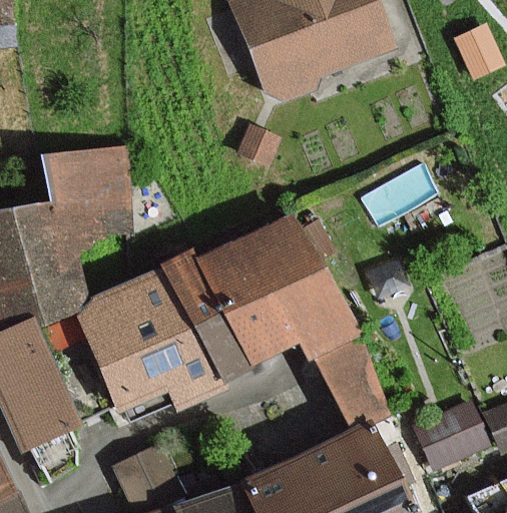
[(0,22),(11,22),(9,0),(0,0),(0,22)]
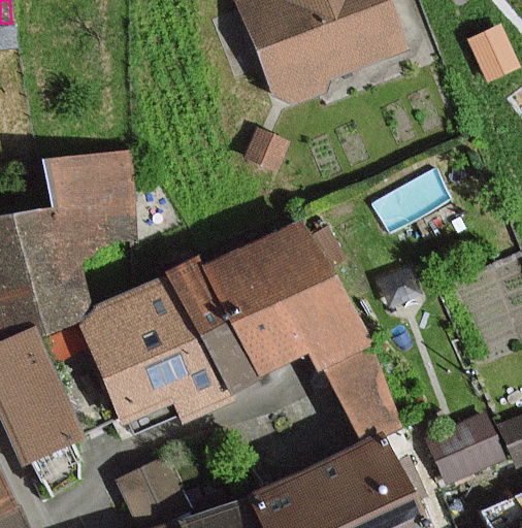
[(406,52),(385,0),(254,0),(256,4),(236,12),(273,105),(406,52)]
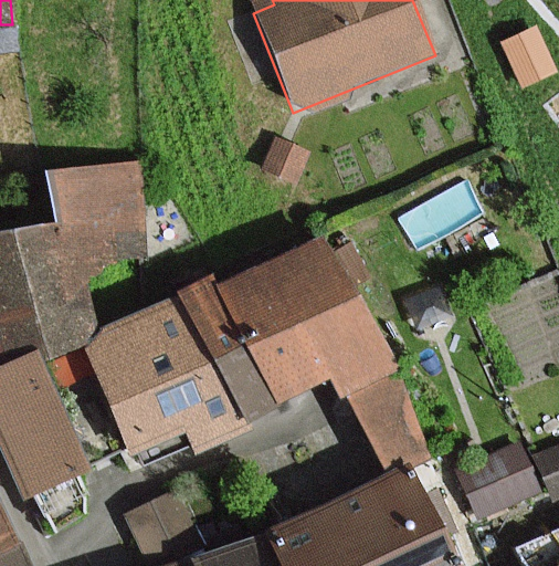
[(303,152),(271,137),(259,166),(291,180),(303,152)]
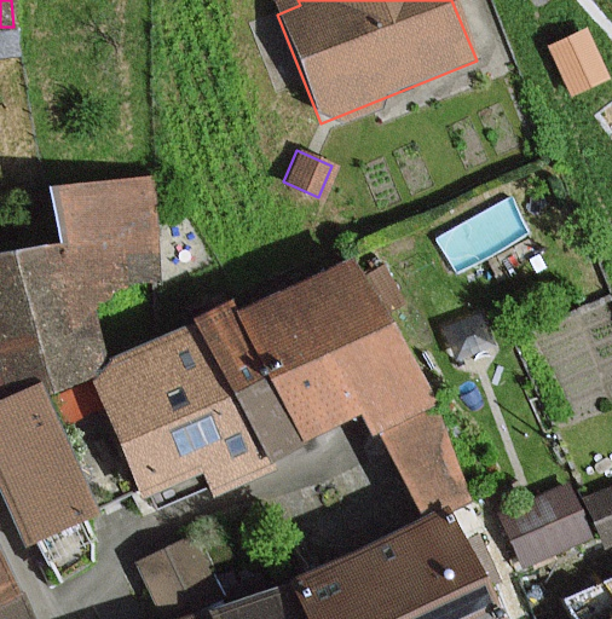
[(0,398),(41,381),(47,394),(91,377),(88,372),(105,365),(96,301),(159,293),(142,175),(55,187),(62,243),(0,252),(0,398)]
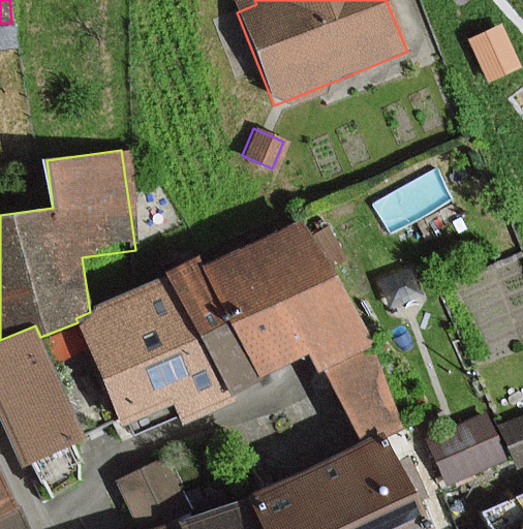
[(366,348),(303,218),(202,266),(254,375),(308,350),(316,368),(325,364),(362,440),(398,423),(363,349),(366,348)]
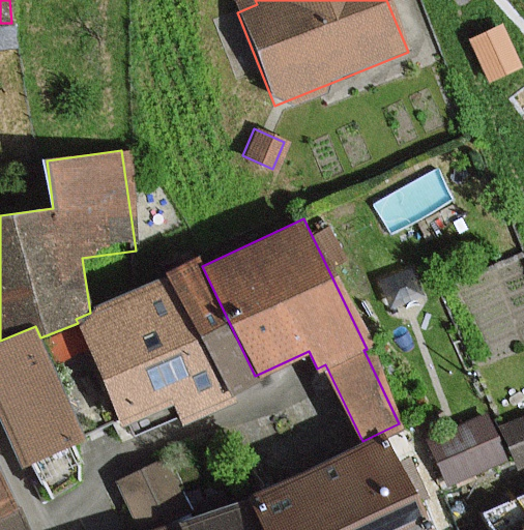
[(198,257),(166,272),(167,275),(225,395),(258,379),(255,376),(202,266),(198,257)]
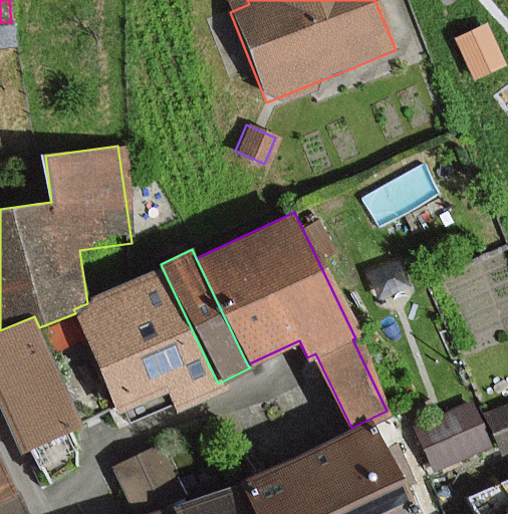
[(399,263),(365,273),(372,296),(406,286),(399,263)]
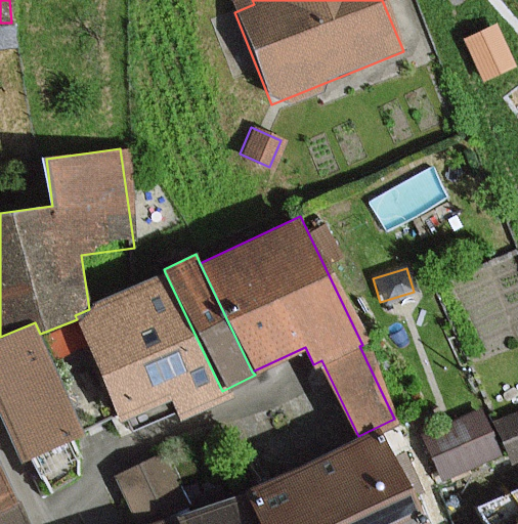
[(89,309),(75,315),(77,319),(123,416),(168,395),(179,418),(224,396),(222,391),(165,272),(139,285),(89,309)]
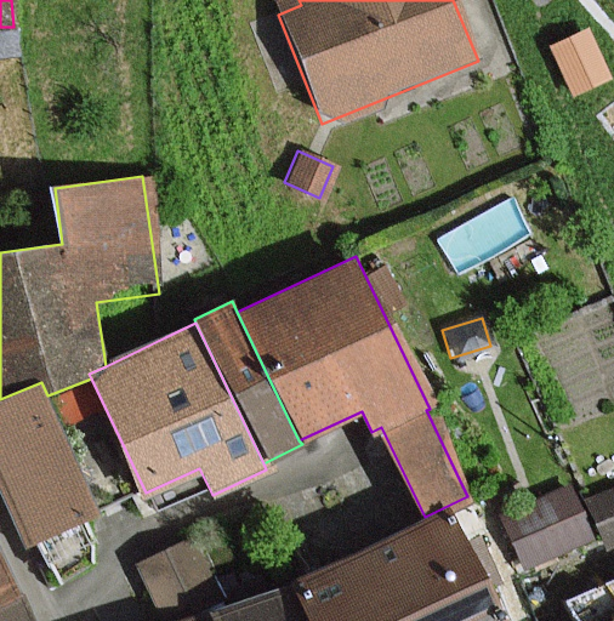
[(47,396),(41,382),(0,399),(0,493),(22,542),(97,510),(47,396)]
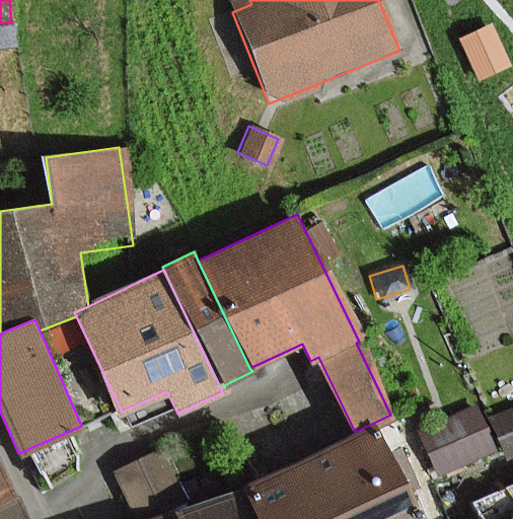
[(512,406),(490,418),(506,455),(512,451),(512,406)]
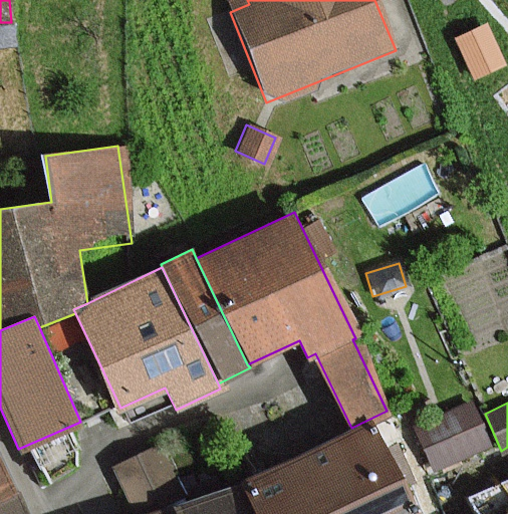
[(468,404),(413,428),(432,469),(486,445),(468,404)]
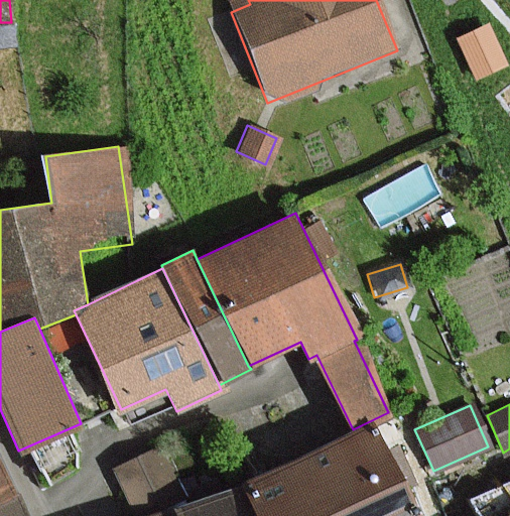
[(416,515),(369,427),(251,480),(262,515),(416,515)]
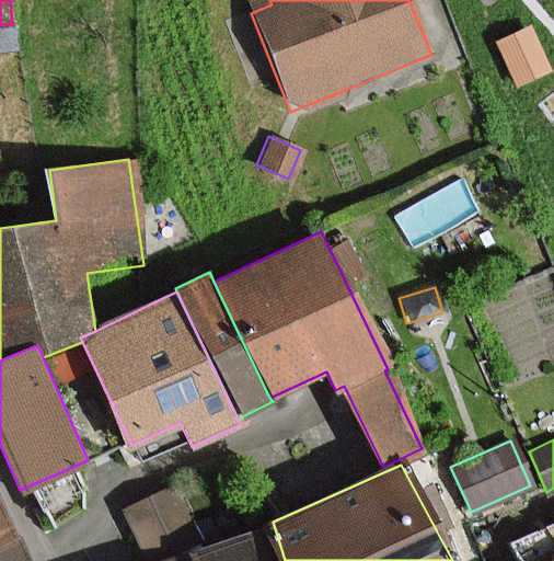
[(0,560),(23,560),(0,510),(0,560)]
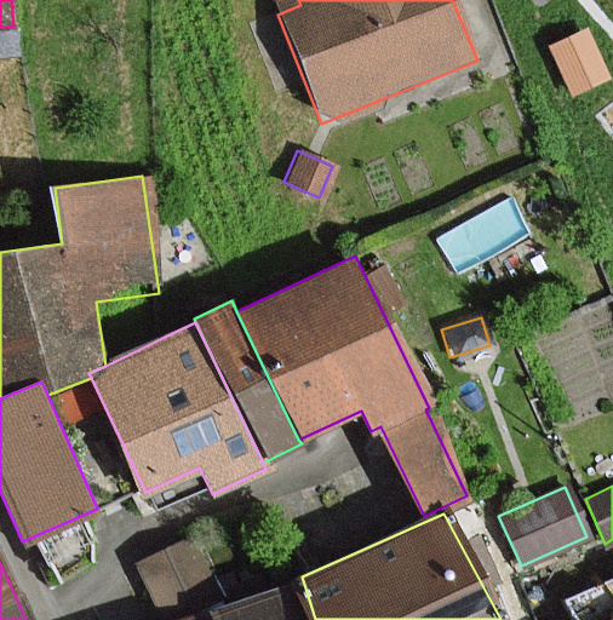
[(199,609),(202,619),(315,619),(302,577),(199,609)]
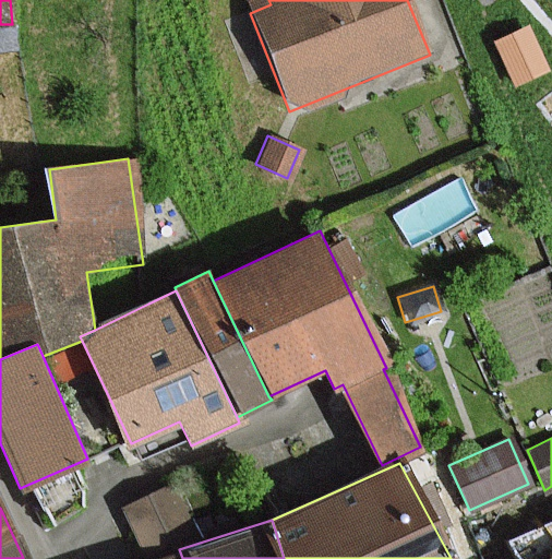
[(147,558),(182,558),(179,549),(147,558)]
